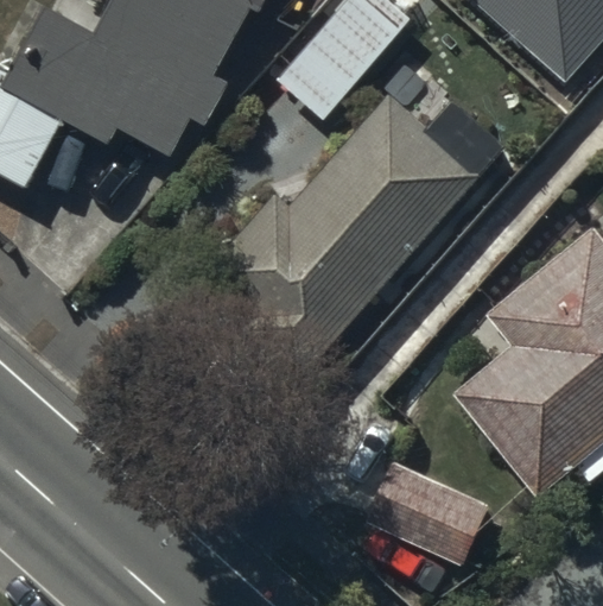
[(10,68),(0,62),(0,176),(24,189),(61,120),(109,145),(119,128),(170,156),(189,118),(205,127),(228,82),(214,75),(249,8),(260,14),(267,0),(110,0),(95,32),(42,5),(10,68)]
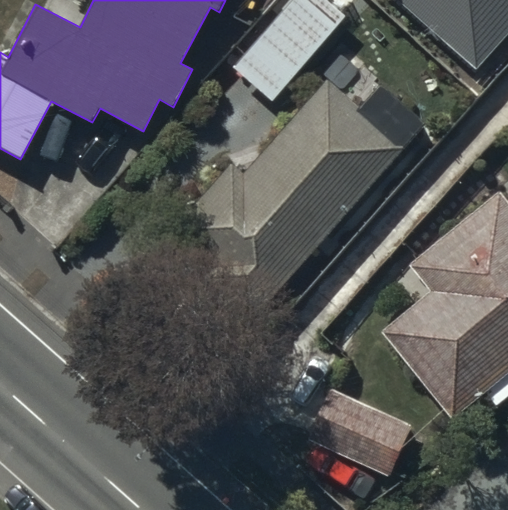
[(285,0),(231,66),(272,101),(347,14),(330,0),(285,0)]
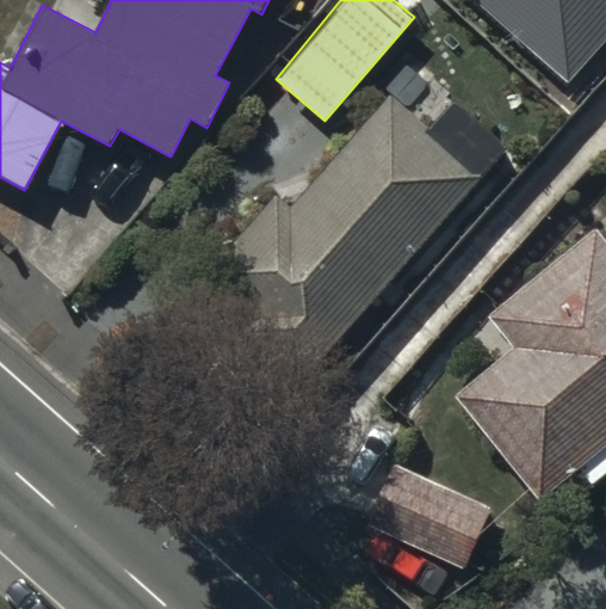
[(475,0),(566,82),(605,36),(605,0),(475,0)]
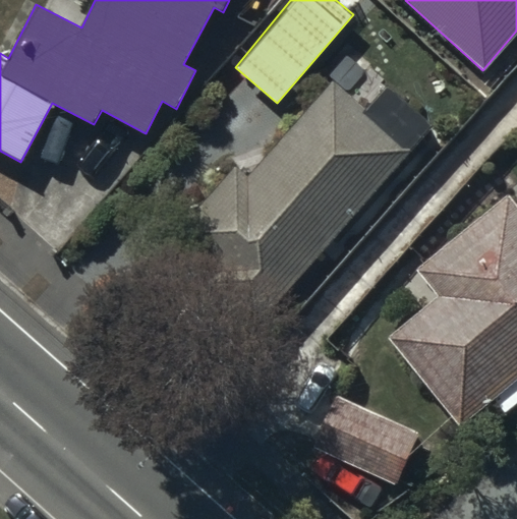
[(364,109),(334,81),(245,175),(233,164),(173,233),(266,315),(434,126),(386,84),(364,109)]
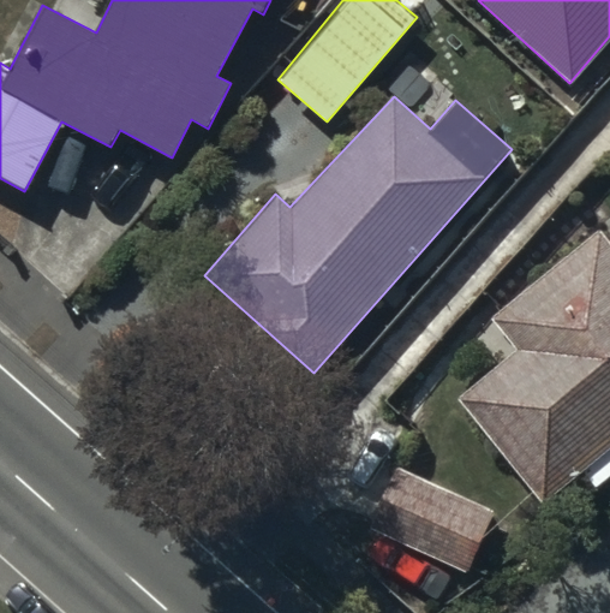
[(516,347),(455,396),(542,503),(581,470),(591,482),(609,466),(609,237),(602,226),(491,314),(516,347)]
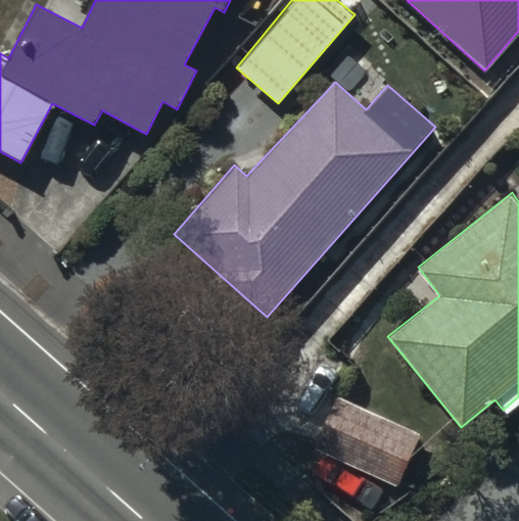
[(398,487),(422,434),(337,395),(313,448),(398,487)]
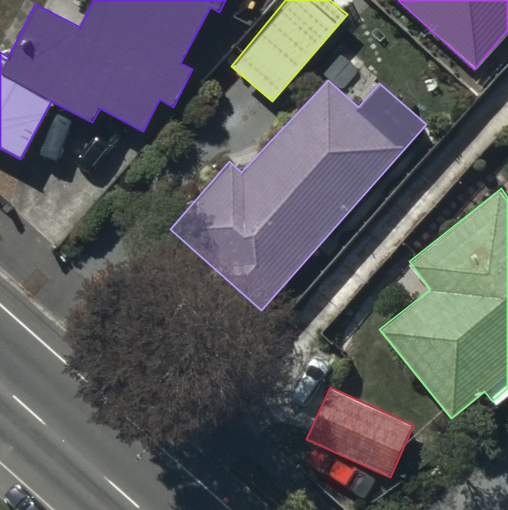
All buildings are outlined.
